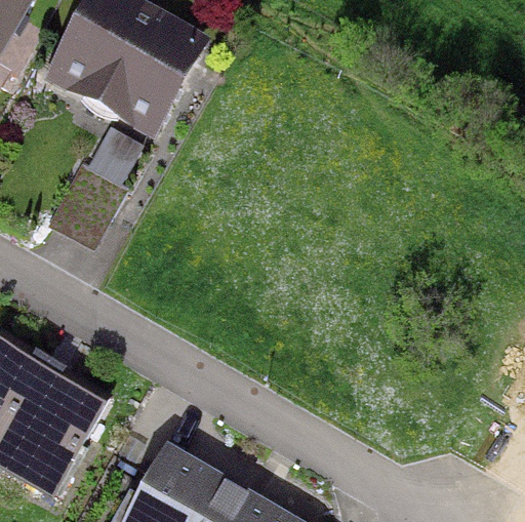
[(0,0),(0,53),(31,0),(0,0)]
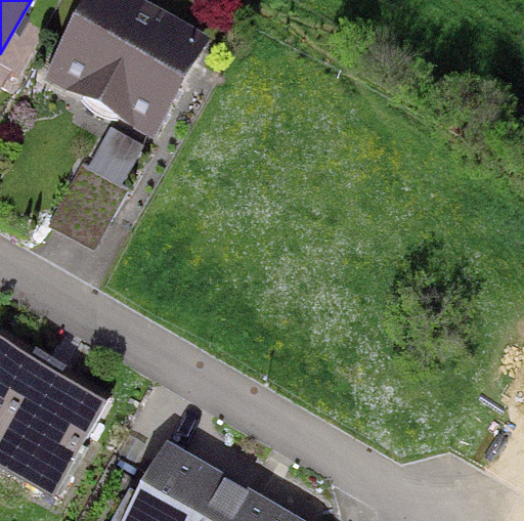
[(209,33),(147,0),(88,0),(45,82),(153,139),(209,33)]
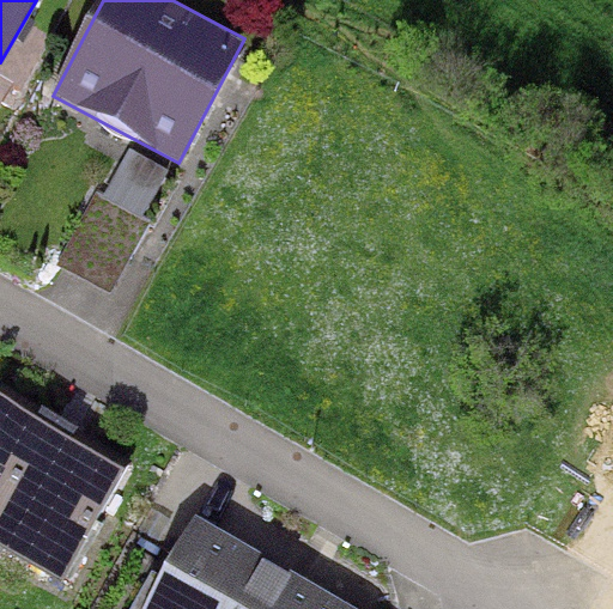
[(149,223),(92,190),(55,263),(110,293),(149,223)]
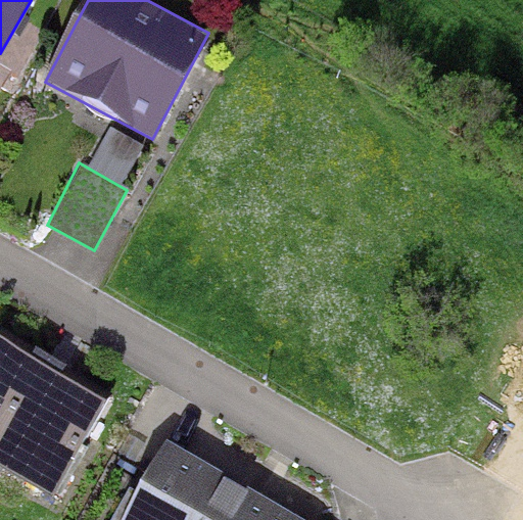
[(107,396),(0,334),(0,470),(52,499),(107,396)]
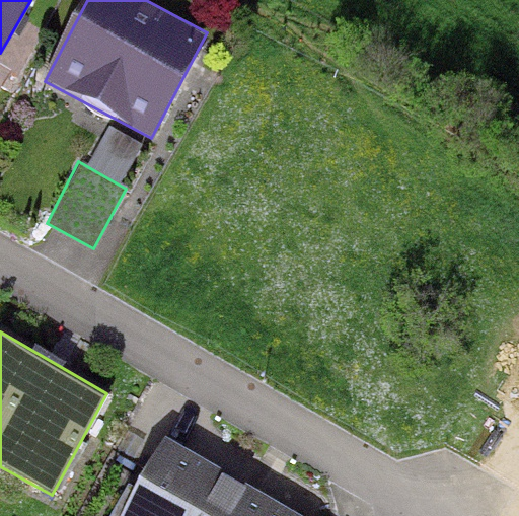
[(238,515),(253,490),(165,440),(121,515),(238,515)]
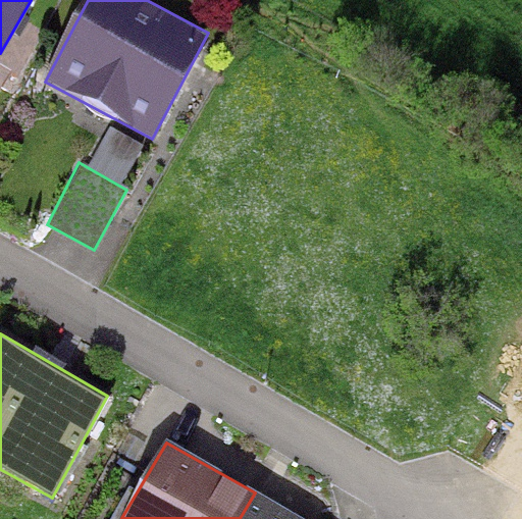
[(301,518),(256,494),(241,518),(301,518)]
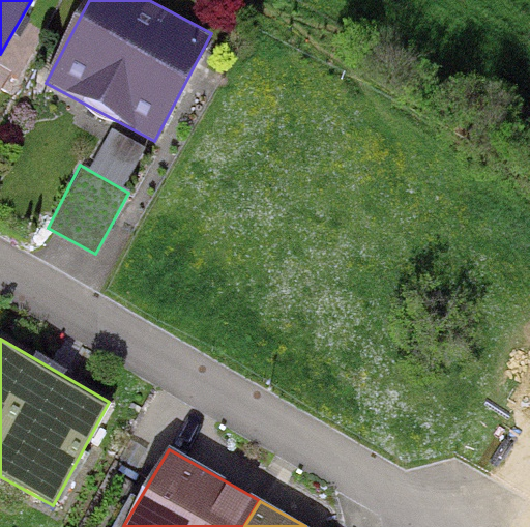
All buildings are outlined.
